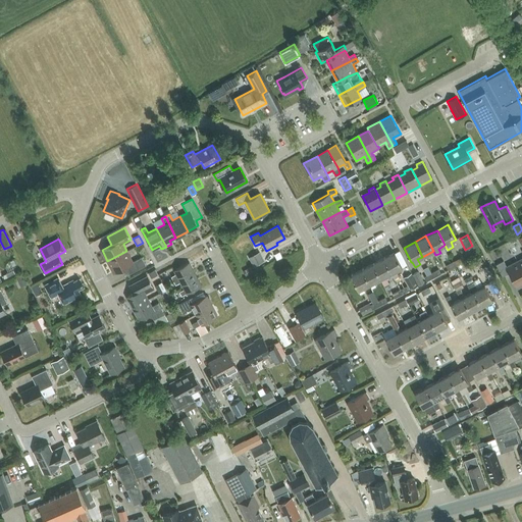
[(107,261),(113,272),(127,265),(132,273),(146,265),(142,257),(133,262),(126,251),(107,261)]
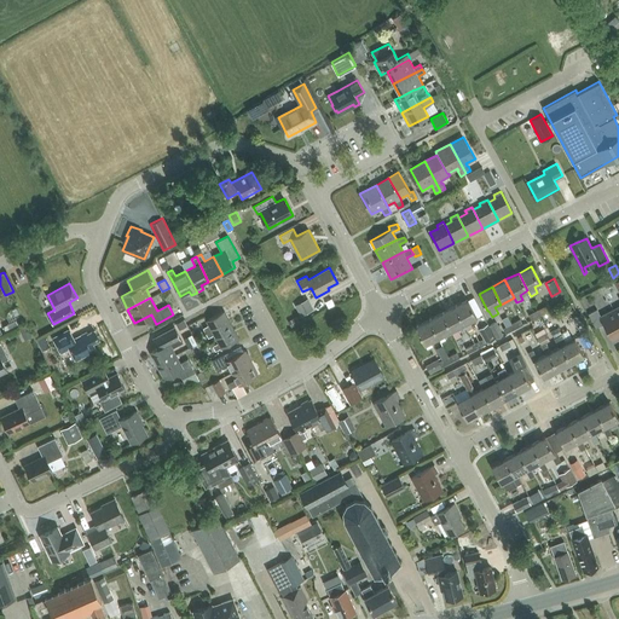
[(307,298),(295,305),(300,316),(313,308),(307,298)]
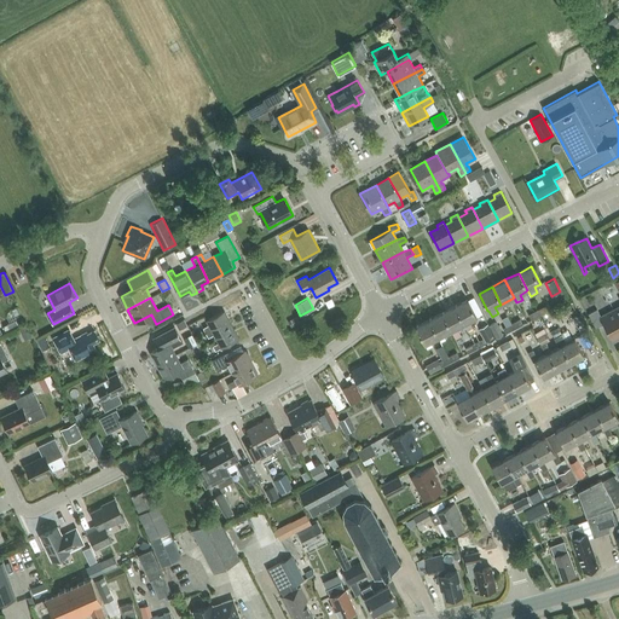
[(455,306),(464,324),(467,329),(470,327),(468,322),(476,317),(468,299),(455,306)]
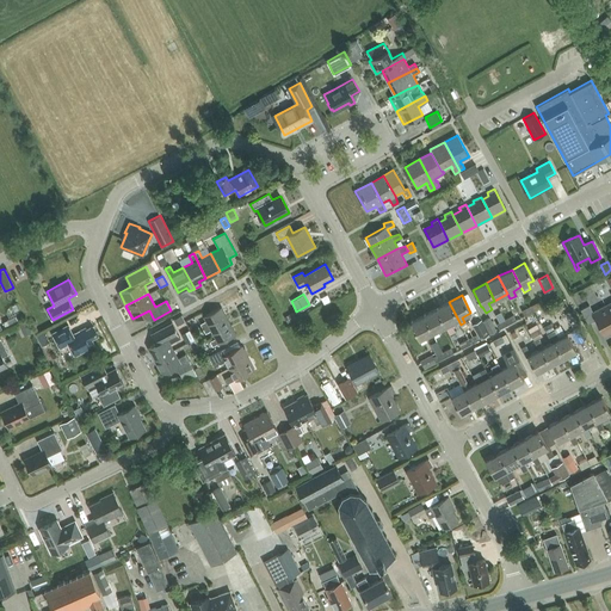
[(445,326),(450,334),(455,332),(451,323),(458,320),(449,302),(436,309),(445,326)]
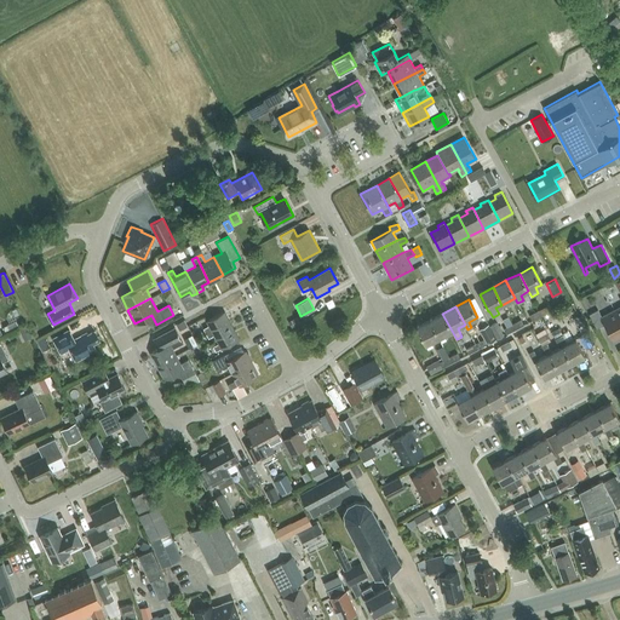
[(546,306),(538,310),(541,316),(550,311),(546,306)]
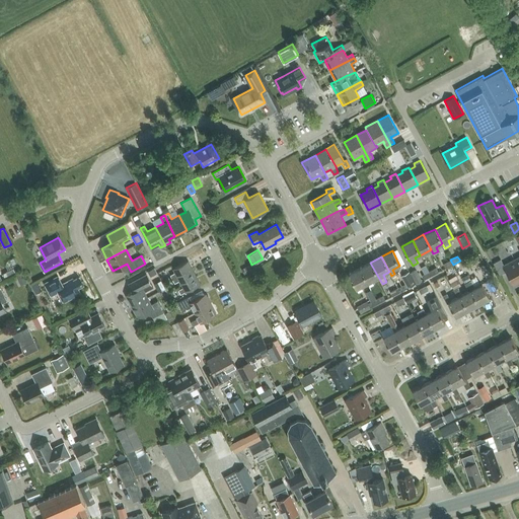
[(446,269),(453,265),(450,260),(443,264),(446,269)]
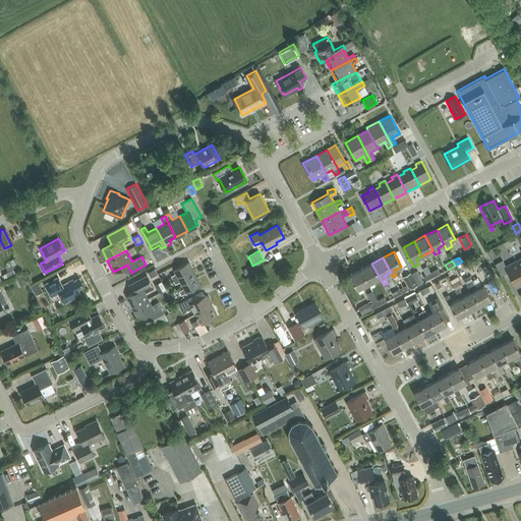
[(503,261),(496,265),(502,276),(509,272),(516,286),(520,283),(520,269),(517,261),(506,267),(503,261)]
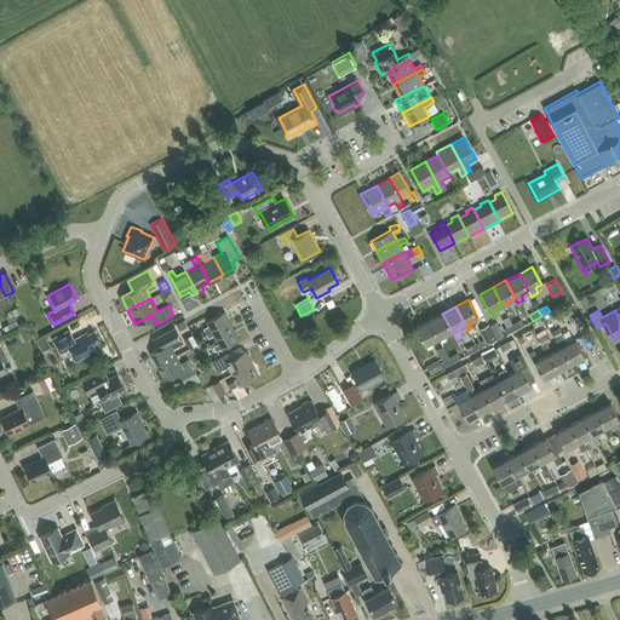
[(206,333),(229,321),(224,311),(206,321),(208,326),(202,328),(206,333)]
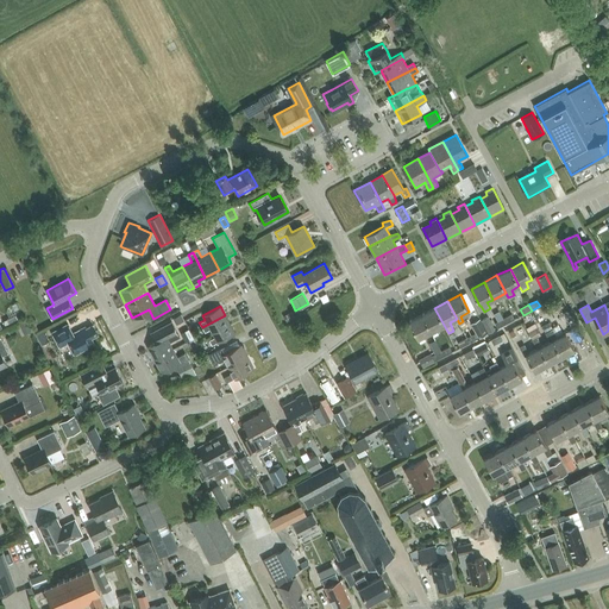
[(444,325),(434,308),(422,314),(431,332),(434,337),(439,334),(437,330),(444,325)]
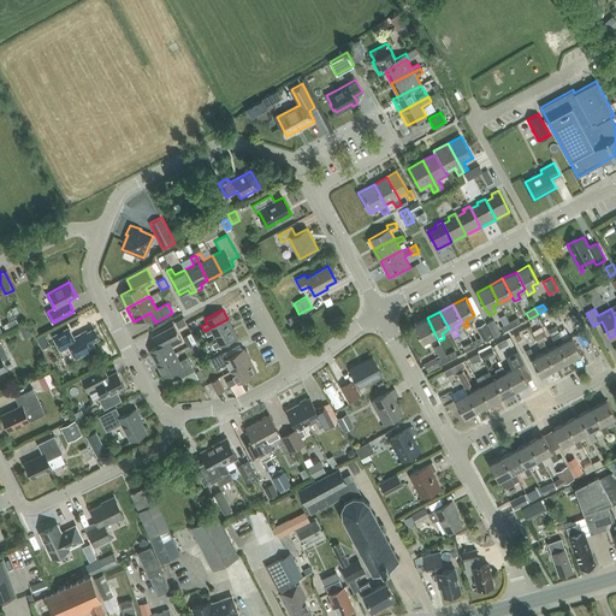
[(187,324),(183,318),(175,321),(178,329),(187,324)]
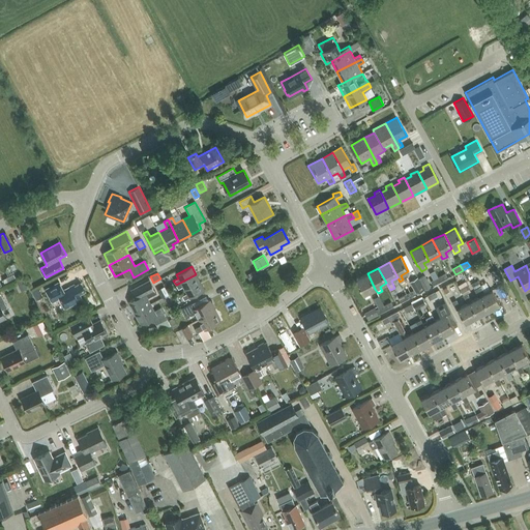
[(375,289),(367,273),(356,280),(365,298),(371,296),(369,292),(375,289)]
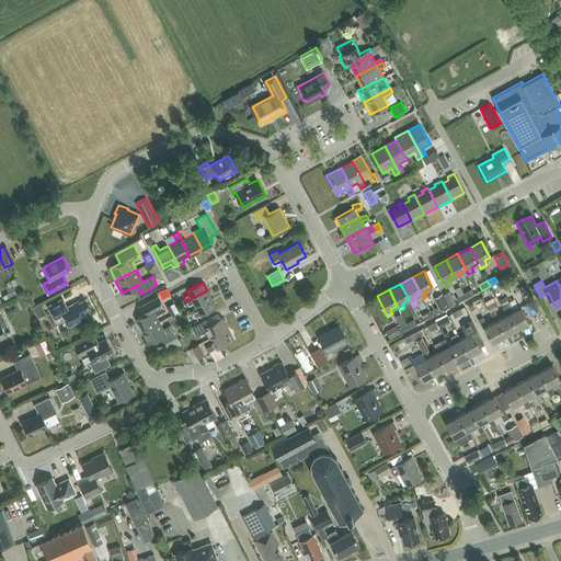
[(196,307),(212,298),(207,290),(186,301),(189,306),(194,304),(196,307)]
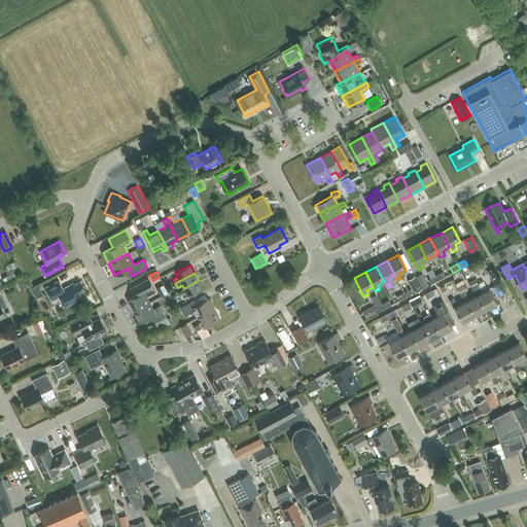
[(417,277),(422,288),(428,284),(422,274),(417,277)]
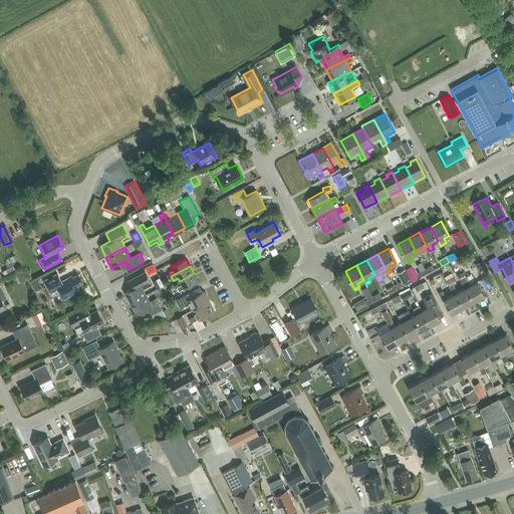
[(16,272),(20,282),(26,279),(21,269),(16,272)]
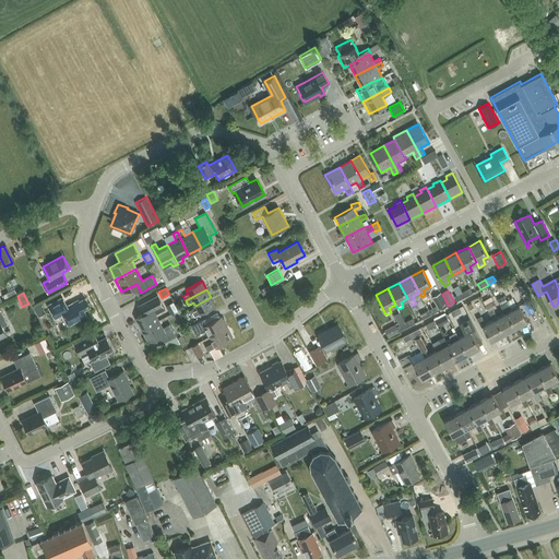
[(440,293),(432,297),(440,310),(447,306),(440,293)]
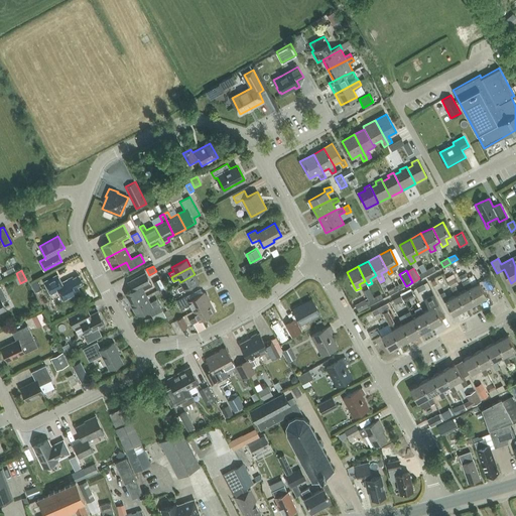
[(130,304),(146,295),(143,288),(152,283),(146,271),(128,280),(132,289),(125,293),(130,304)]
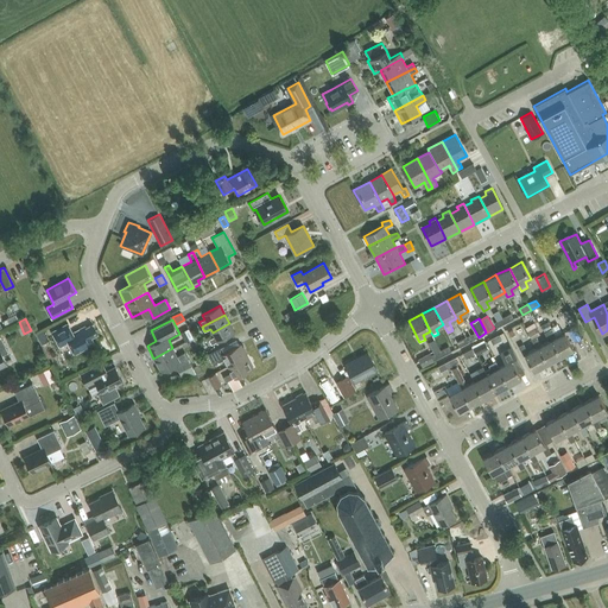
[(92,337),(97,334),(93,324),(86,328),(86,325),(73,333),(68,323),(52,331),(59,347),(68,342),(75,354),(94,343),(92,337)]
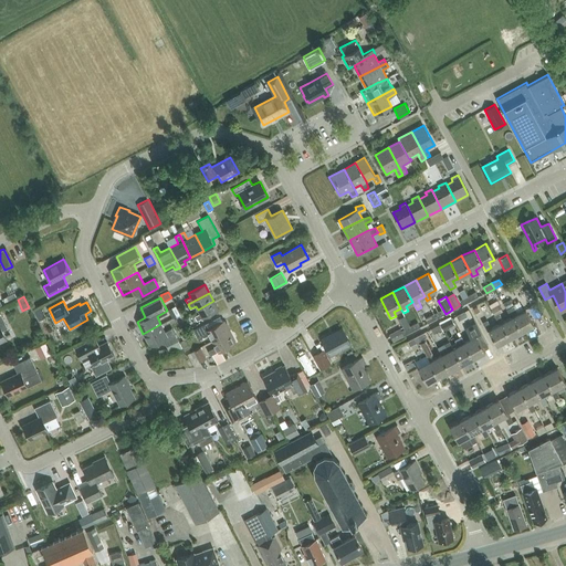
[(213,301),(198,310),(199,313),(195,316),(197,321),(202,318),(219,310),(213,301)]
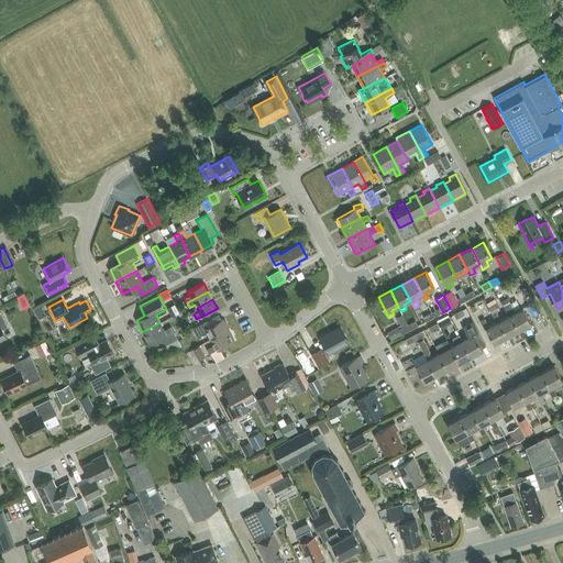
[(505,308),(508,316),(517,331),(531,323),(522,308),(516,312),(511,305),(505,308)]
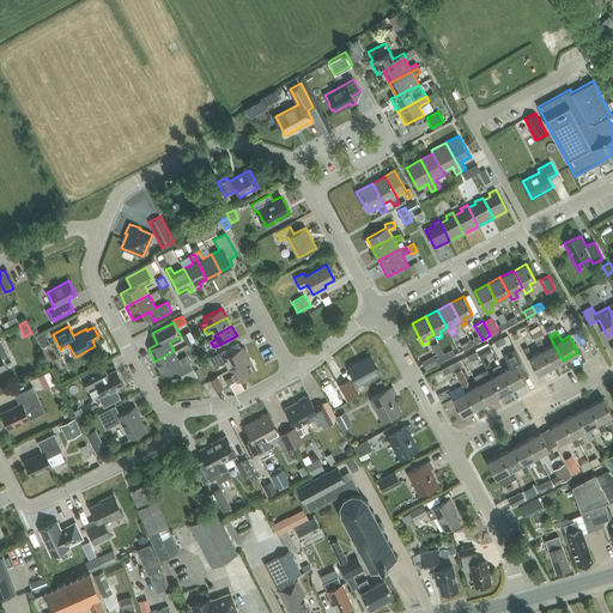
[(478,335),(469,339),(472,345),(480,340),(478,335)]
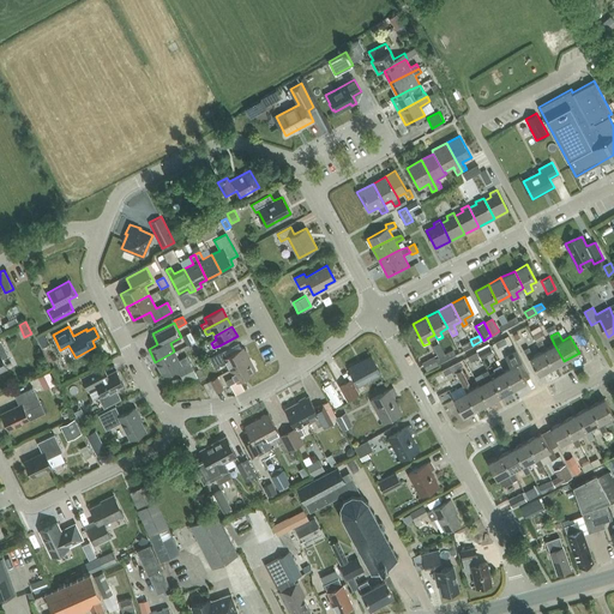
[(498,347),(506,343),(504,337),(495,342),(498,347)]
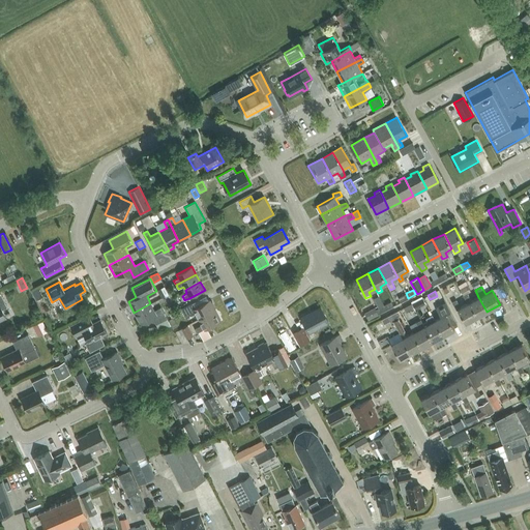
[(401,302),(408,298),(406,293),(399,297),(401,302)]
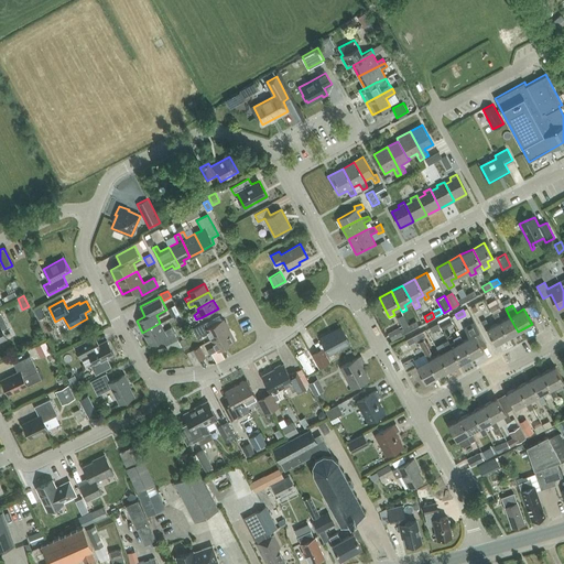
[(495,324),(503,339),(518,332),(509,316),(501,321),(498,313),(494,315),(498,323),(495,324)]
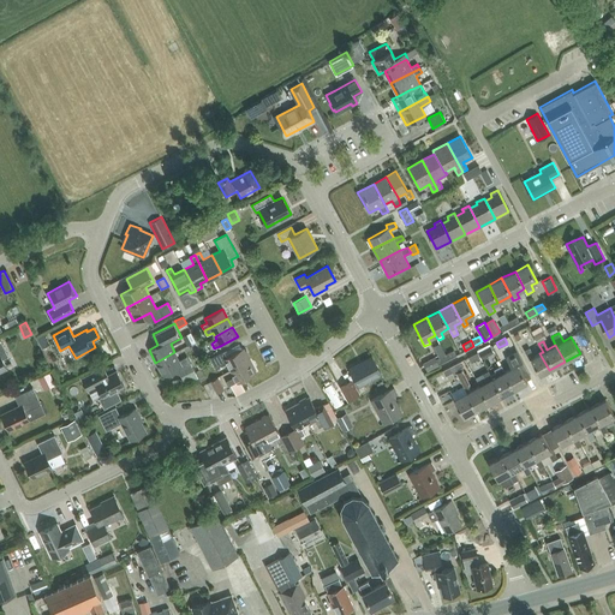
[(440,364),(448,360),(445,354),(440,344),(434,346),(440,358),(437,359),(440,364)]
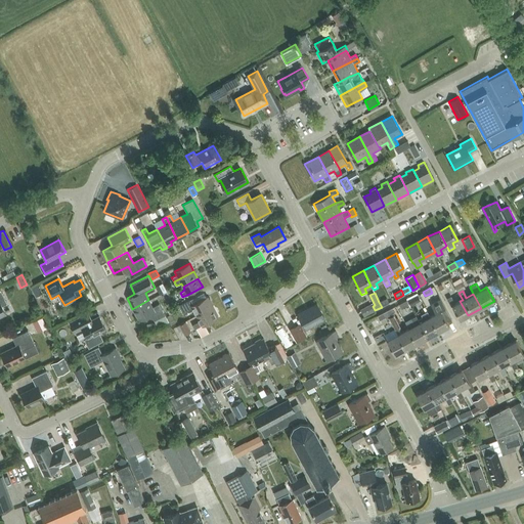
[(197,315),(213,306),(208,296),(192,304),(190,299),(179,305),(184,314),(193,309),(197,315)]
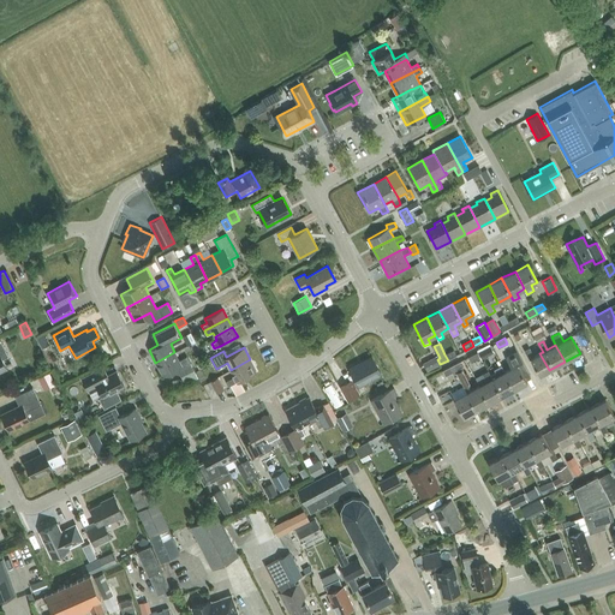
[(530,348),(525,351),(530,359),(531,358),(539,375),(549,370),(539,353),(535,357),(530,348)]
